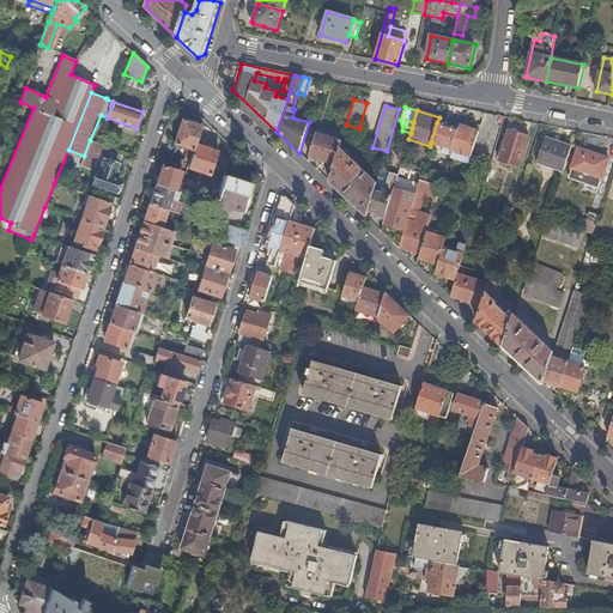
[(188,149),(184,159),(189,162),(195,145),(201,126),(181,119),(173,143),(188,149)]
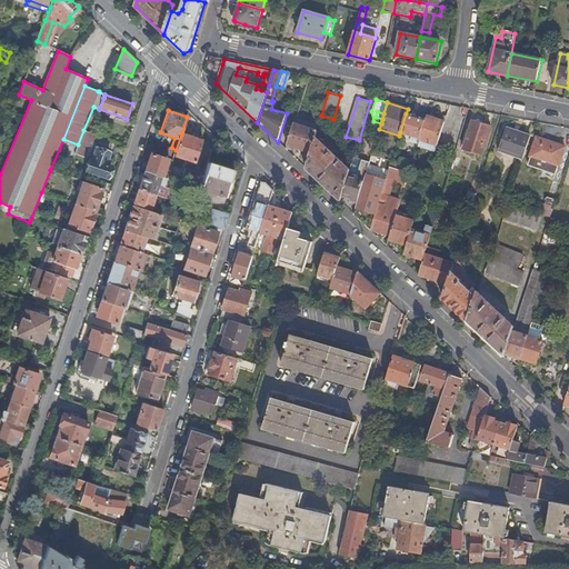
[(426,120),(406,113),(400,132),(420,139),(426,120)]
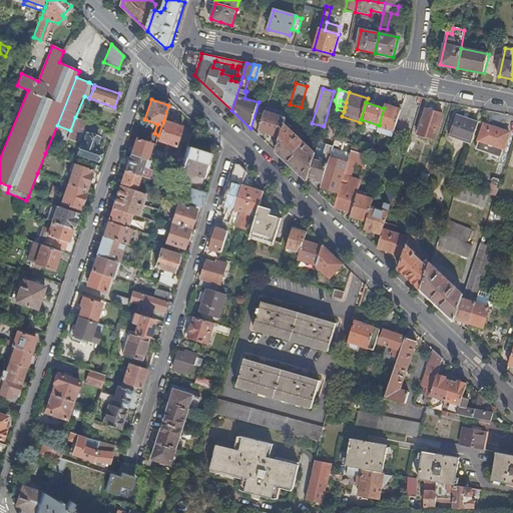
[(401,110),(385,105),(384,108),(379,125),(379,126),(395,131),(395,130),(401,110)]
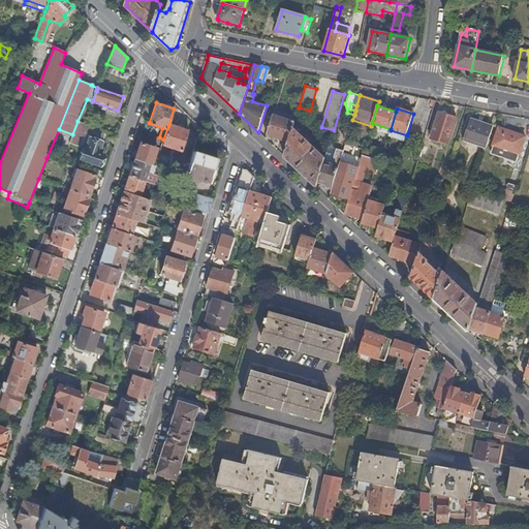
[(296,117),(276,111),(268,136),(273,137),(288,143),(293,127),(296,117)]
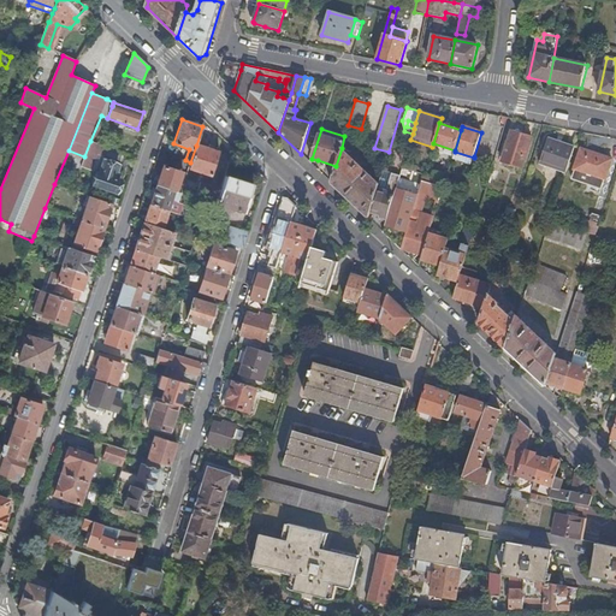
[(532,137),(513,131),(503,161),(522,167),(532,137)]
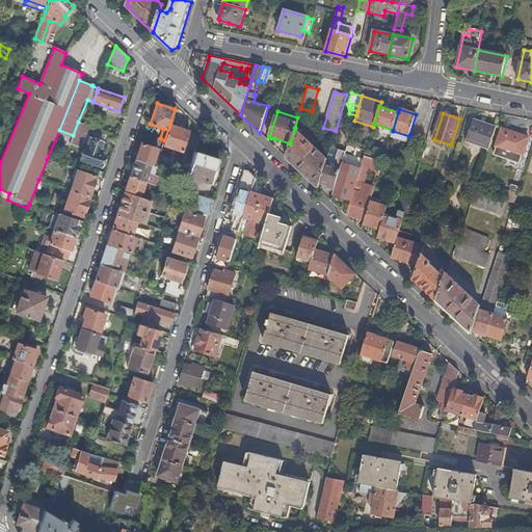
[(489,149),(497,127),(474,118),(467,141),(489,149)]
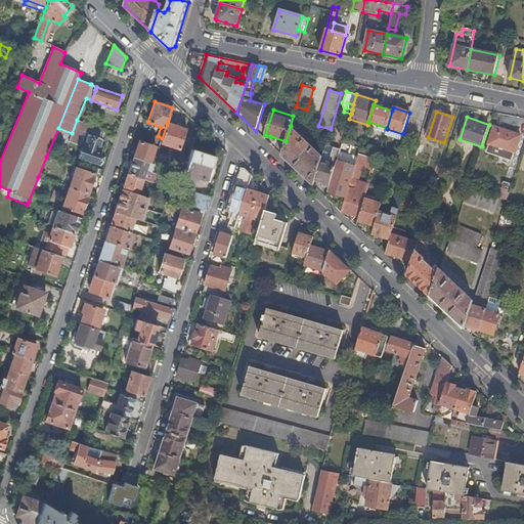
[(88,133),(91,125),(84,123),(77,120),(72,133),(68,143),(77,147),(77,145),(82,130),(88,133)]
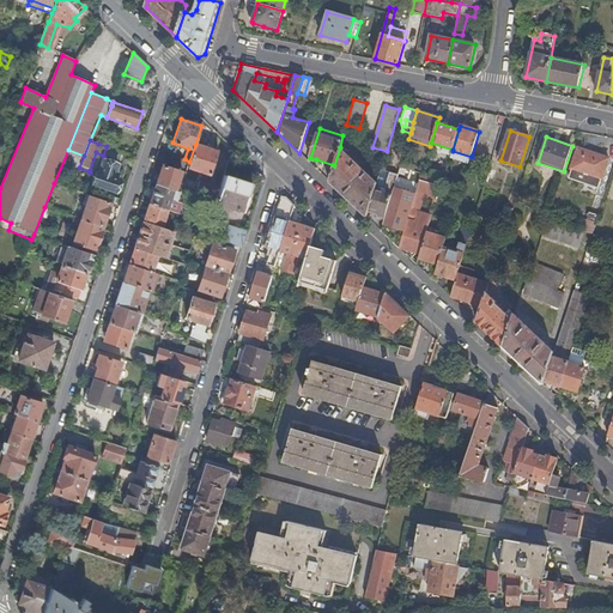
[(195,145),(189,162),(188,168),(211,175),(219,152),(195,145)]
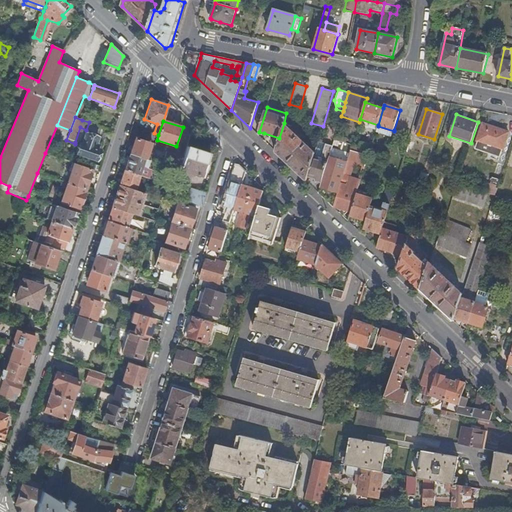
[(279,138),(275,151),(306,181),(308,176),(314,156),(315,152),(284,123),(279,138)]
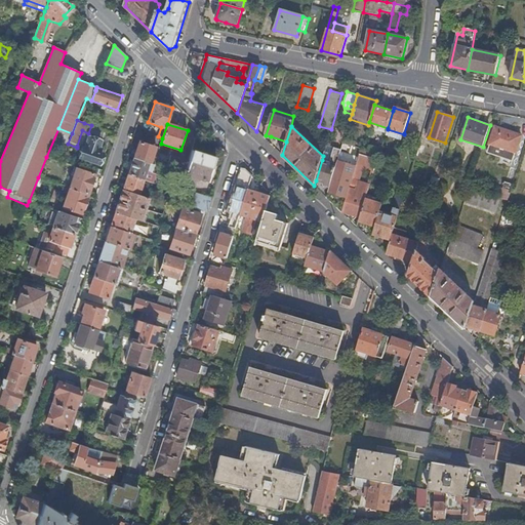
[(516,153),(521,135),(495,127),(486,153),(511,162),(514,153),(516,153)]
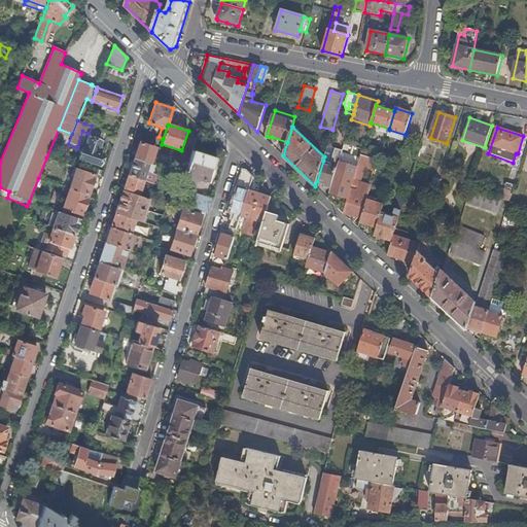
[(91,134),(89,134),(82,131),(77,146),(82,147),(85,148),(90,138),(91,134)]
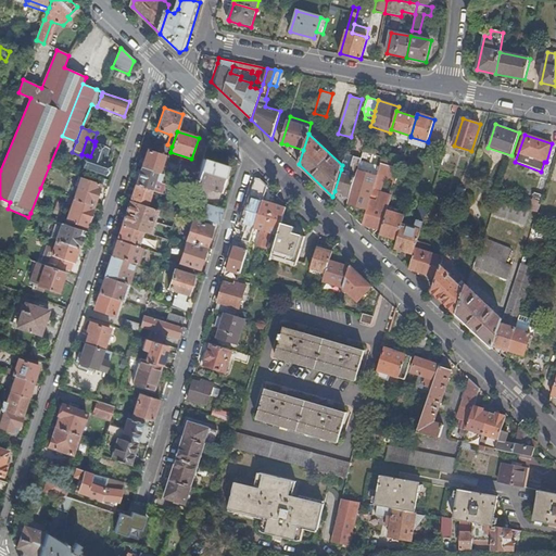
[(106,150),(95,146),(90,156),(87,155),(83,166),(104,174),(109,163),(103,161),(106,150)]
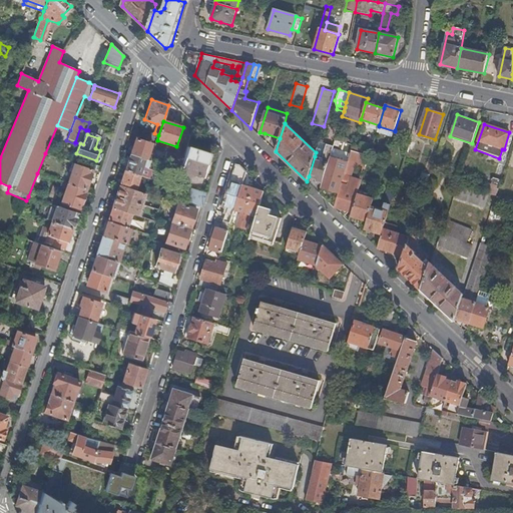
[(319,193),(335,207),(352,151),(354,145),(347,144),(349,139),(337,134),(333,146),(322,185),(319,193)]
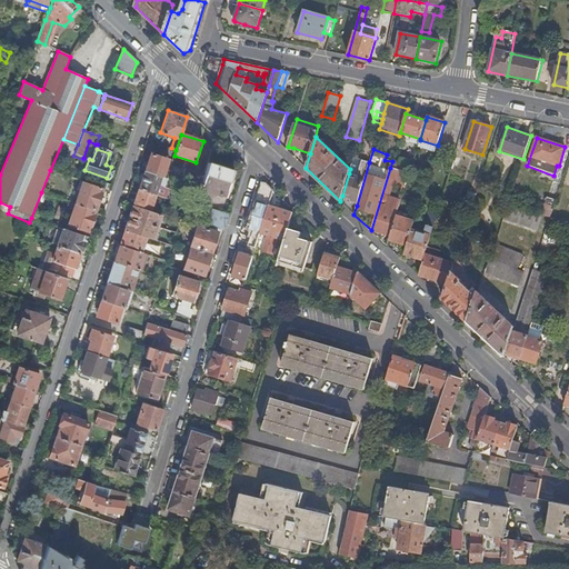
[(150,153),(145,171),(161,177),(167,179),(167,178),(169,171),(166,170),(169,159),(150,153)]
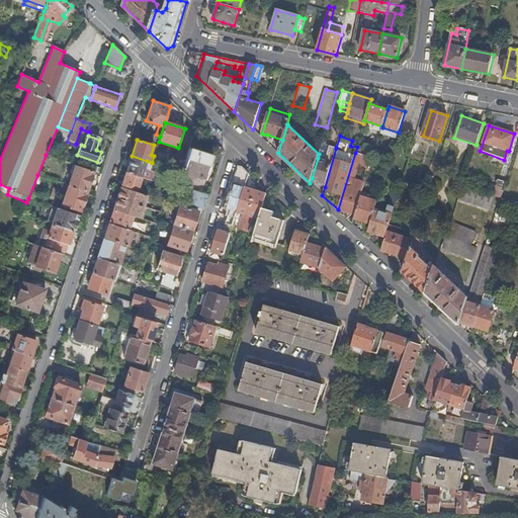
[(329,146),(328,151),(325,160),(318,158),(312,178),(320,181),(319,185),(325,187),(336,148),(329,146)]
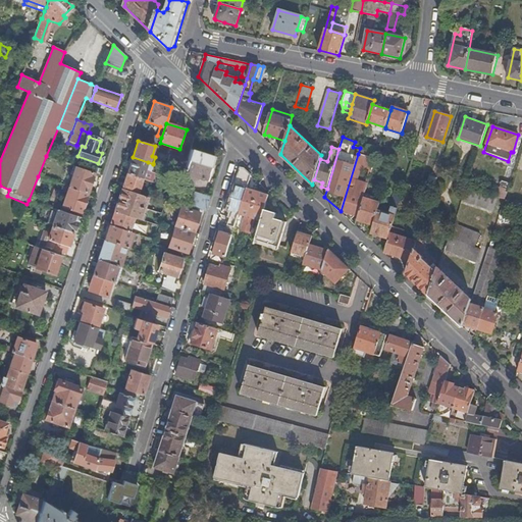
[(188,160),(184,172),(184,173),(203,178),(203,177),(207,178),(214,156),(191,149),(188,160)]
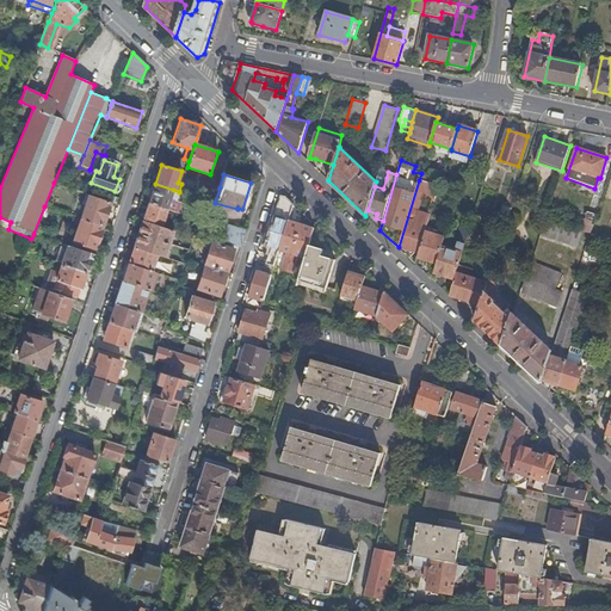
[(378,174),(376,181),(375,186),(383,189),(387,178),(378,174)]
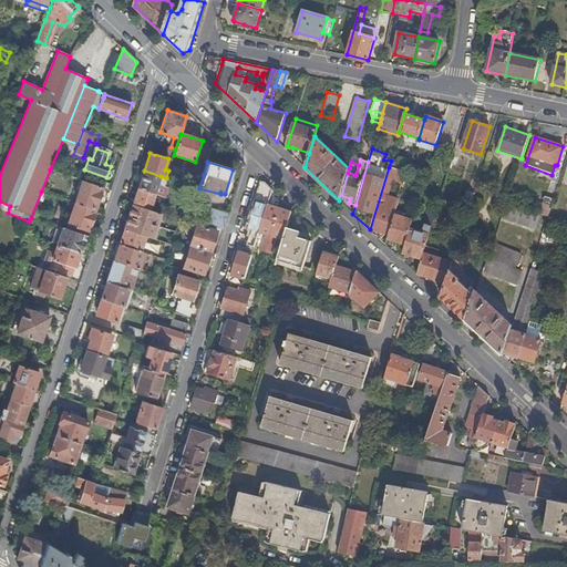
[(169,167),(168,171),(166,177),(199,187),(204,174),(184,168),(183,172),(169,167)]
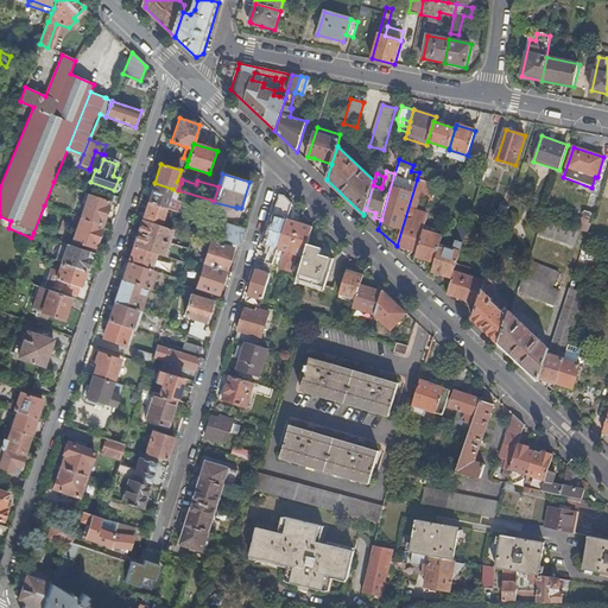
[(397,246),(415,263),(416,255),(425,225),(437,188),(438,185),(417,179),(397,246)]
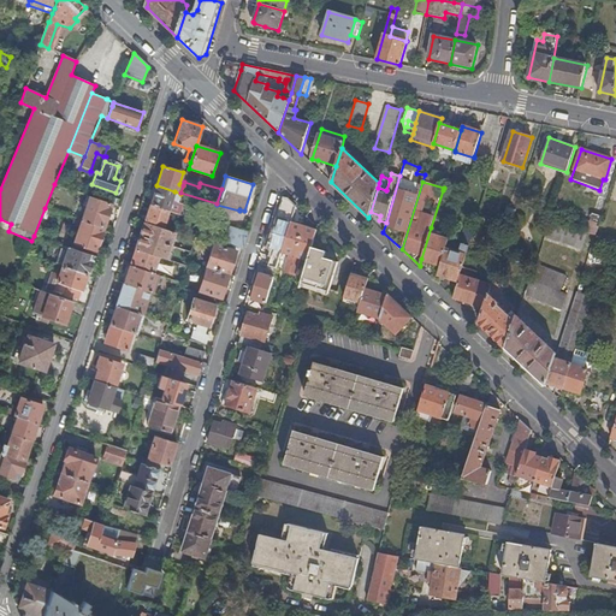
[(157,185),(150,205),(169,211),(172,201),(175,191),(157,185)]
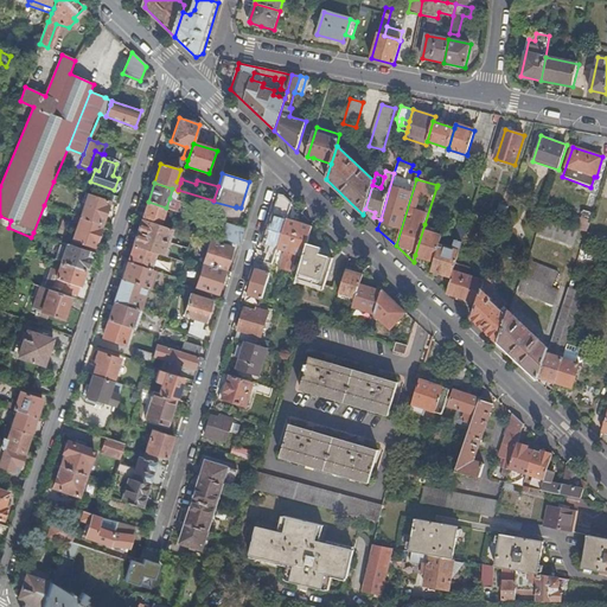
[(102,224),(110,200),(88,193),(80,217),(102,224)]
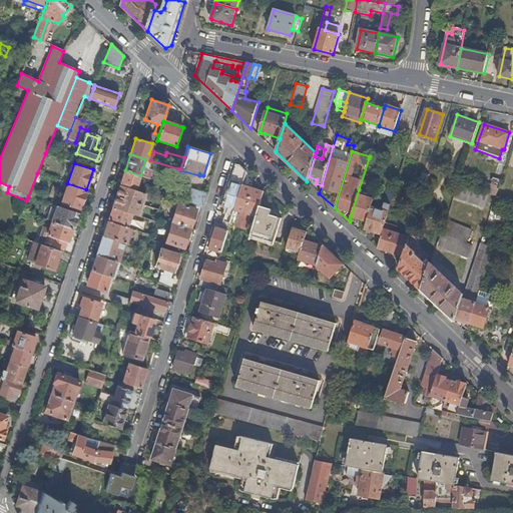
[(246,172),(240,167),(236,165),(223,207),(226,208),(224,213),(233,215),(234,210),(243,184),(246,172)]
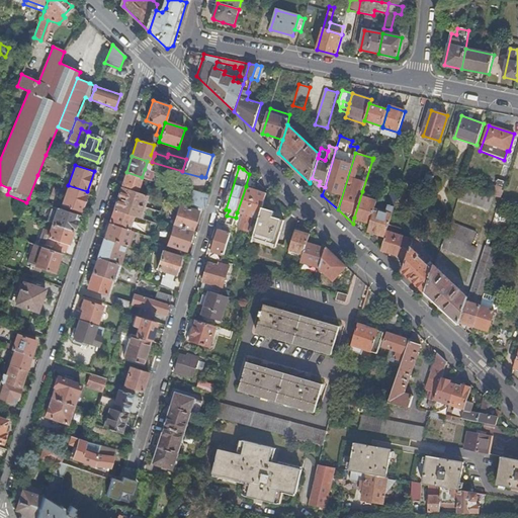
[(126,172),(121,187),(137,192),(142,177),(126,172)]
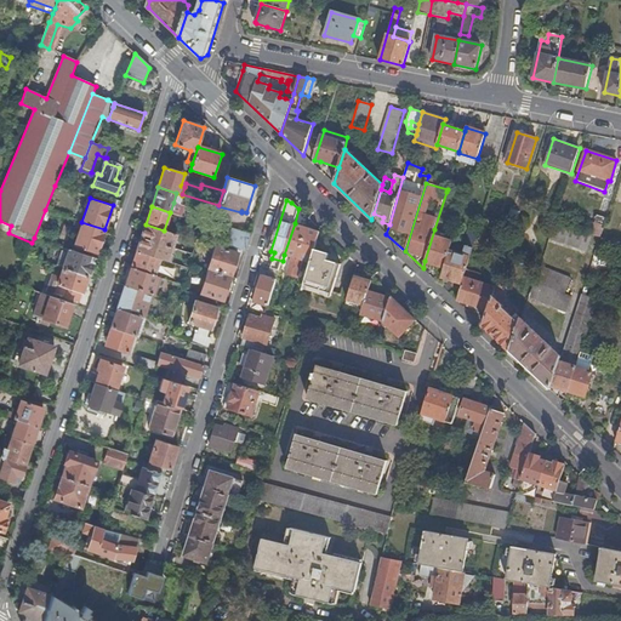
[(511,209),(506,224),(516,228),(520,212),(511,209)]
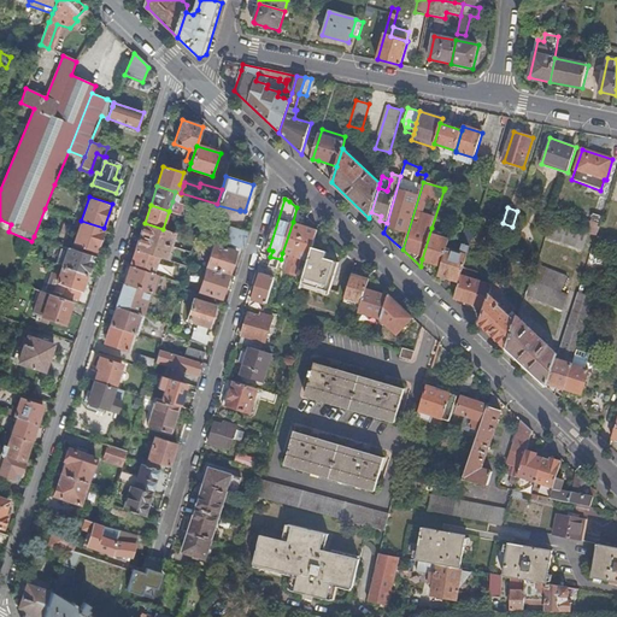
[(595,235),(601,217),(593,215),(586,233),(595,235)]
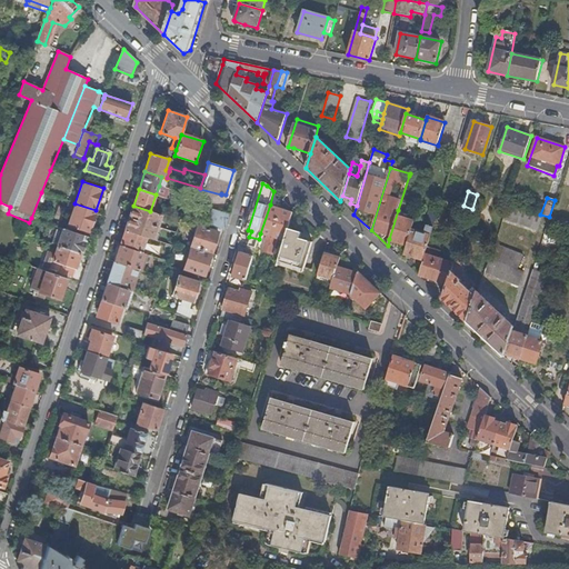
[(89,231),(96,210),(75,203),(68,225),(89,231)]
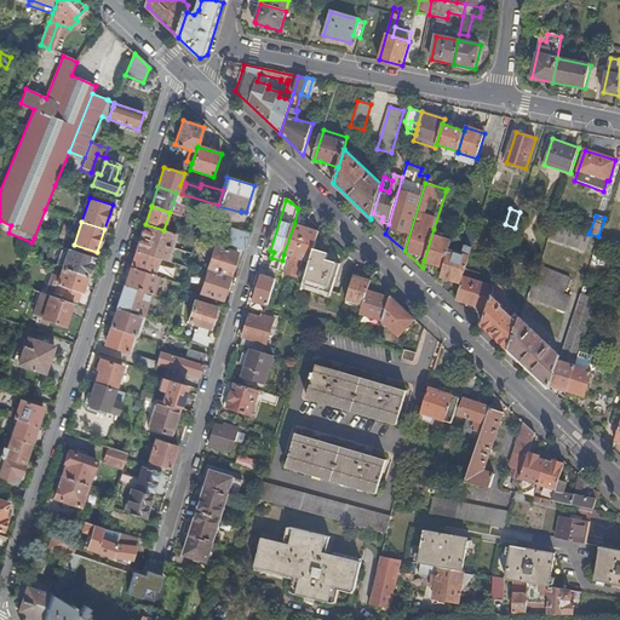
[(306,228),(294,223),(283,254),(290,257),(285,274),(292,276),(306,228)]
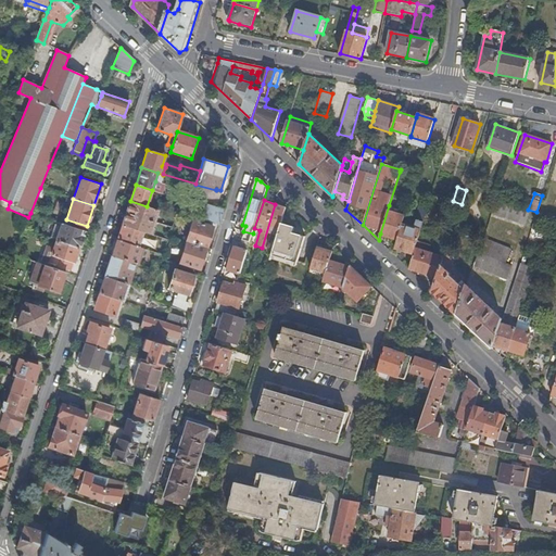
[(528,210),(496,200),(491,214),(525,225),(529,211),(536,214),(536,212),(528,210)]
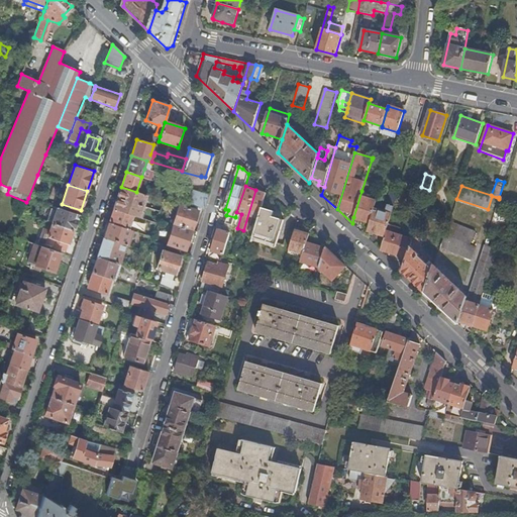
[(121,187),(117,198),(139,205),(142,206),(144,201),(147,202),(149,196),(141,193),(136,192),(121,187)]
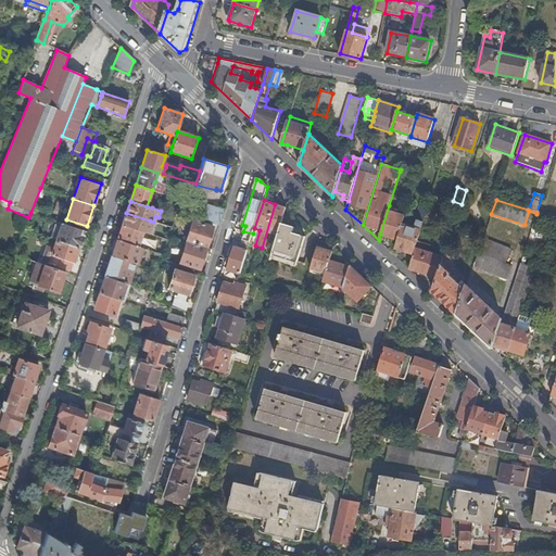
[(218,224),(224,209),(209,204),(203,219),(218,224)]
